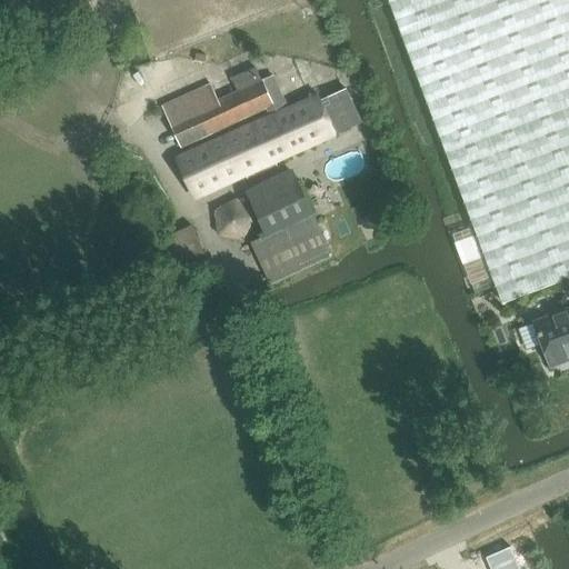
[(568,277),(568,0),(390,0),(503,302),(568,277)]
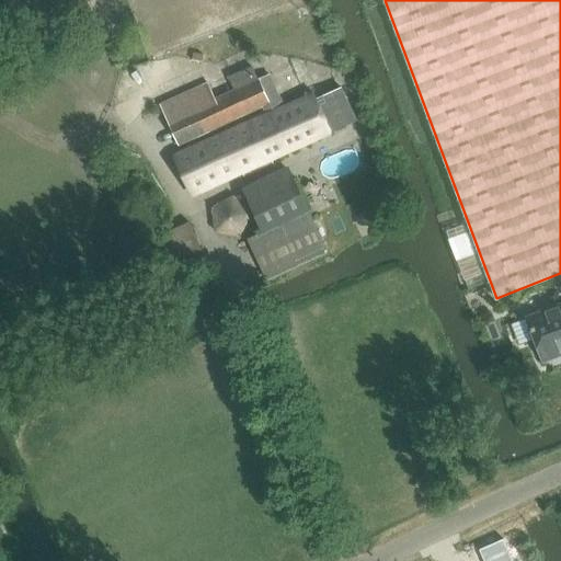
[(339,132),(346,128),(347,125),(357,121),(342,88),(324,96),(327,102),(320,105),(315,93),(285,107),(270,75),(259,79),(253,67),(230,78),(236,91),(216,100),(209,83),(161,105),(180,145),(264,106),(268,114),(176,156),(195,195),(335,130),(339,132)]
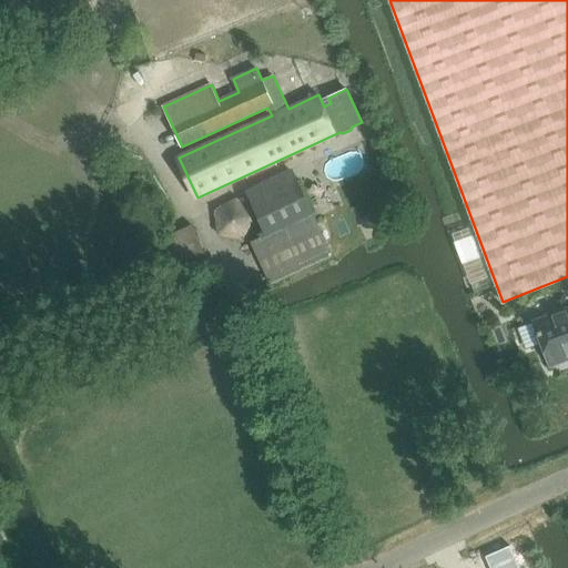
[(333,255),(293,168),(245,189),(266,235),(252,242),(271,283),(333,255)]
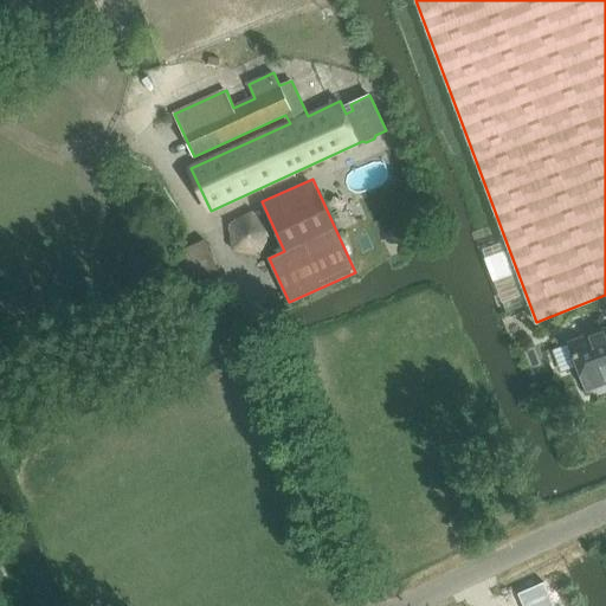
[(208,291),(225,284),(205,240),(174,255),(191,289),(204,282),(208,291)]
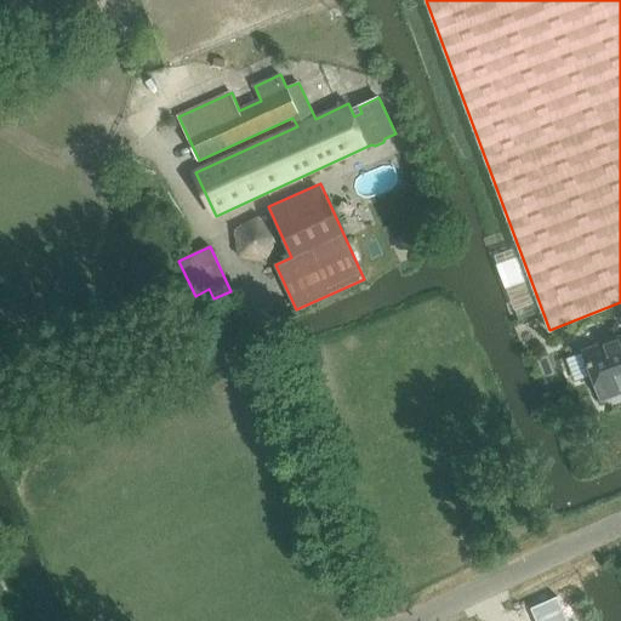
[(600,396),(620,387),(620,337),(585,352),(600,396)]
